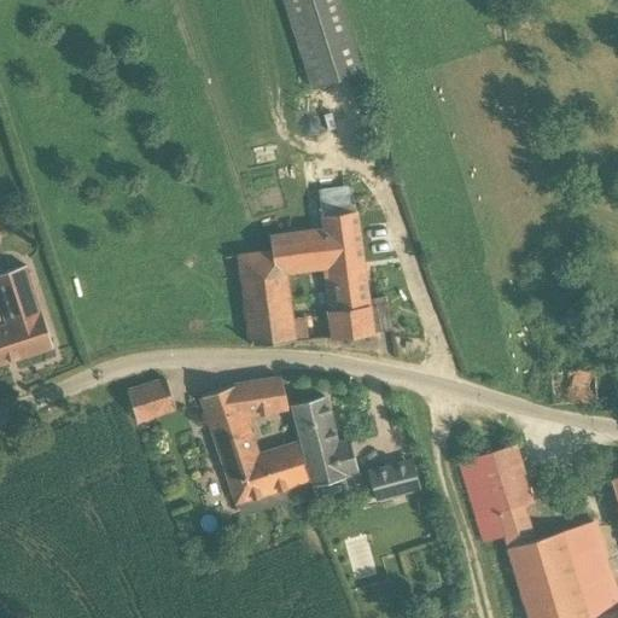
[(366,71),(342,0),(283,0),(312,88),(366,71)]
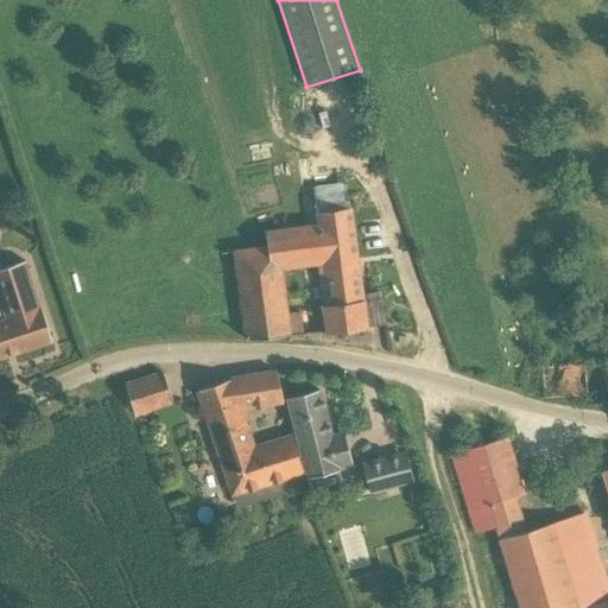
[(274,271),(283,270),(324,265),(329,306),(324,306),(327,333),(387,325),(382,291),(367,293),(356,206),(350,183),(318,187),(323,223),(302,227),(270,230),(271,241),(274,271)]
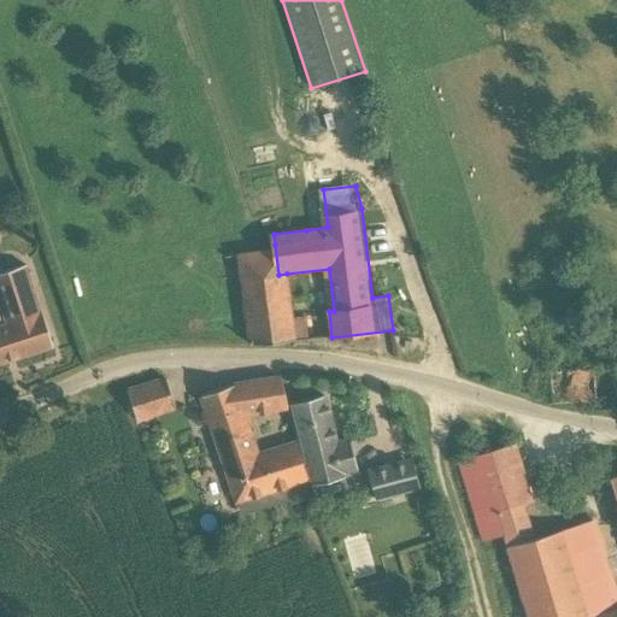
[(292,318),(287,274),(278,275),(275,245),(260,248),(238,251),(238,253),(222,257),(225,285),(244,282),(251,345),(309,340),(306,317),(292,318)]
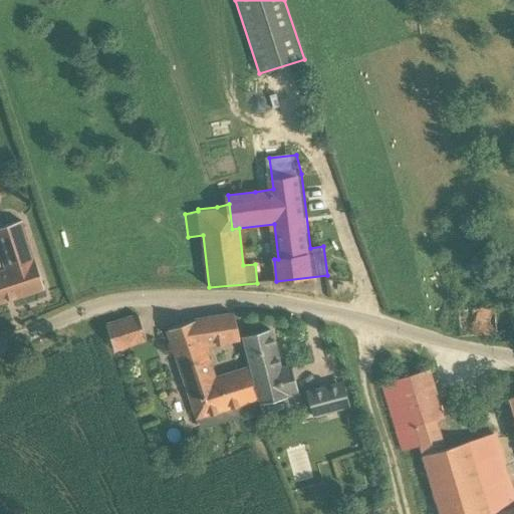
[(21,221),(0,228),(0,253),(5,270),(0,271),(0,304),(45,290),(35,260),(34,261),(21,221)]
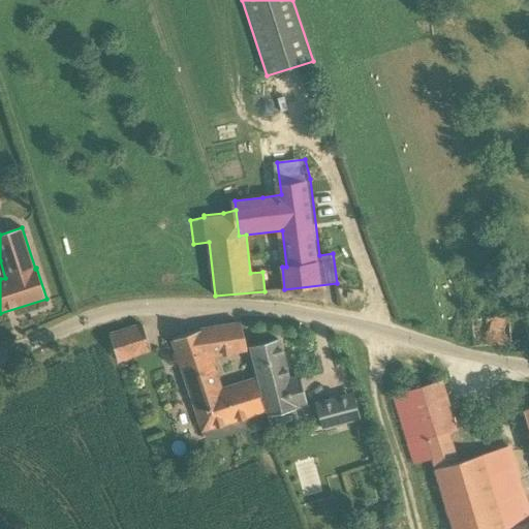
[(528,317),(512,319),(472,321),(474,343),(474,349),(489,348),(515,347),(528,346),(528,317)]
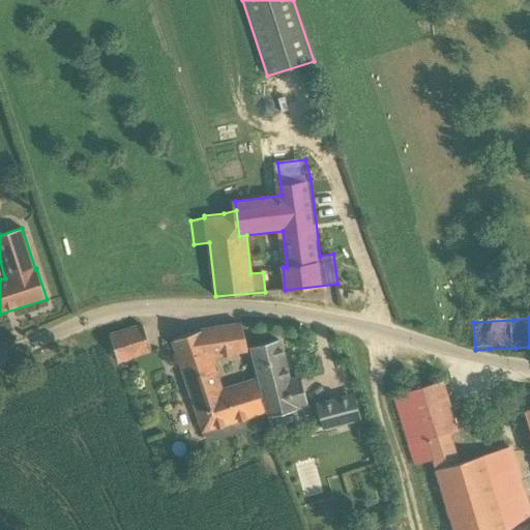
[(244,418),(262,412),(254,380),(222,391),(210,357),(246,351),(241,325),(202,331),(173,341),(203,432),(244,418)]
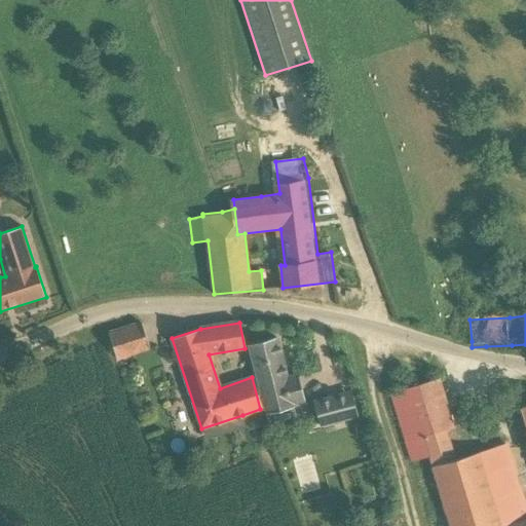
[(109,334),(116,359),(150,347),(142,324),(109,334)]
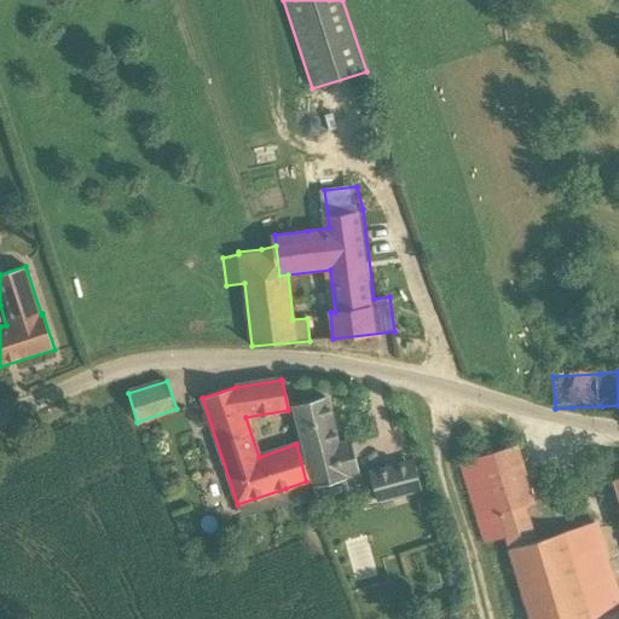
[(339,449),(325,398),(293,406),(314,487),(347,479),(347,478),(360,474),(353,445),(339,449)]
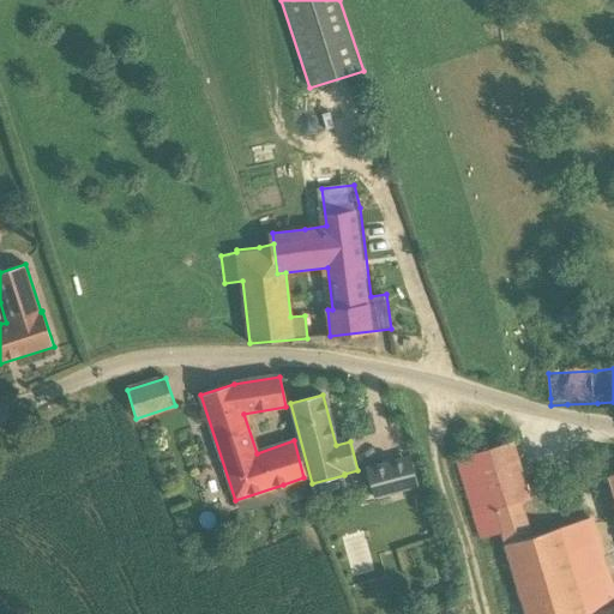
[(494,511),(519,504),(529,500),(517,459),(512,461),(507,446),(511,444),(511,443),(456,459),(481,540),(500,534),(494,511)]
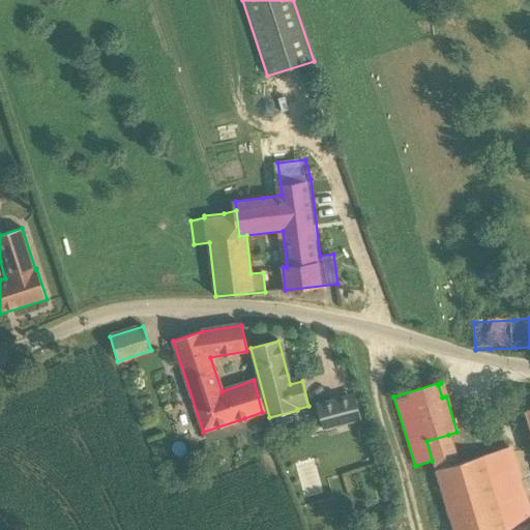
[(323,433),(361,423),(354,395),(317,405),(323,433)]
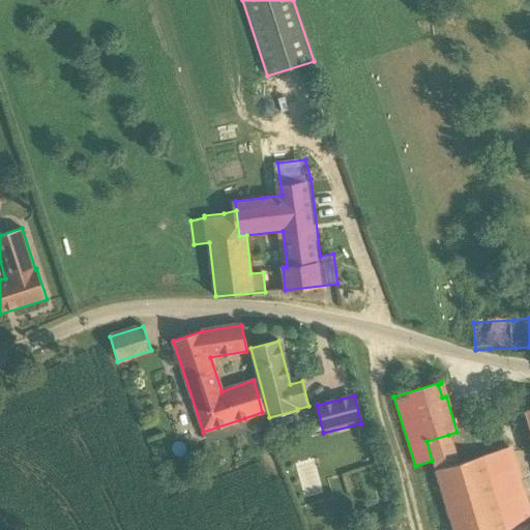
[(427,441),(432,461),(446,508),(452,529),(529,529),(529,524),(509,529),(506,529),(489,473),(483,455),(458,463),(448,435),(427,441)]
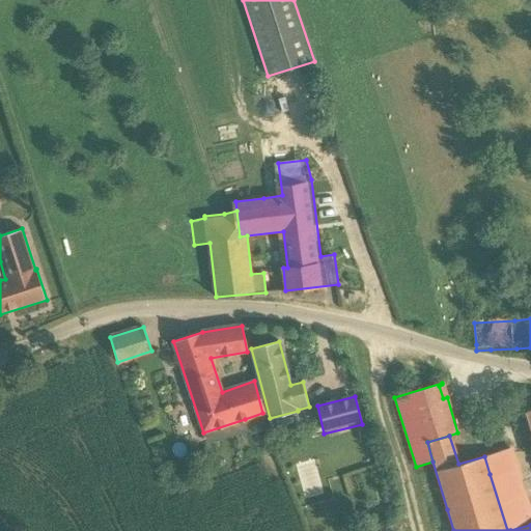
[(484,456),(490,474),(515,467),(509,448),(484,456)]
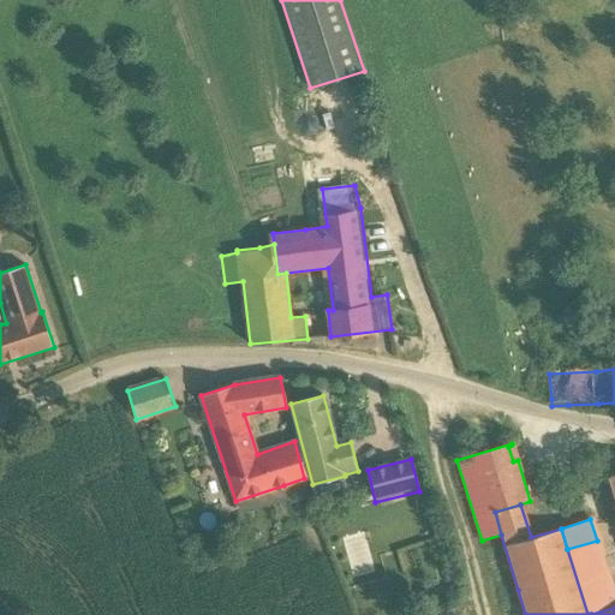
[(341,537),(353,578),(375,572),(363,531),(341,537)]
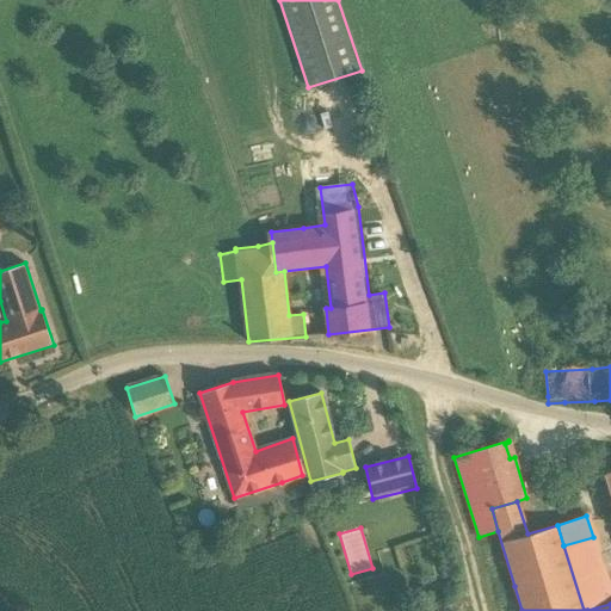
[(587,610),(610,604),(610,599),(593,537),(563,545),(584,610),(587,610)]
